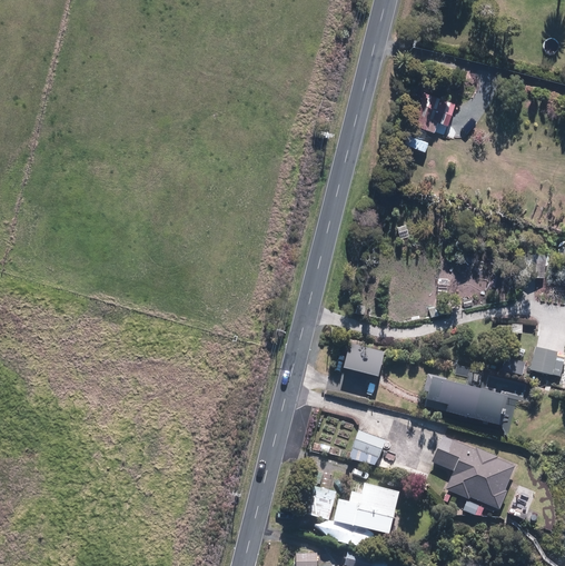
[(449,126),(459,102),(429,89),(406,145),(427,154),(440,122),(449,126)]
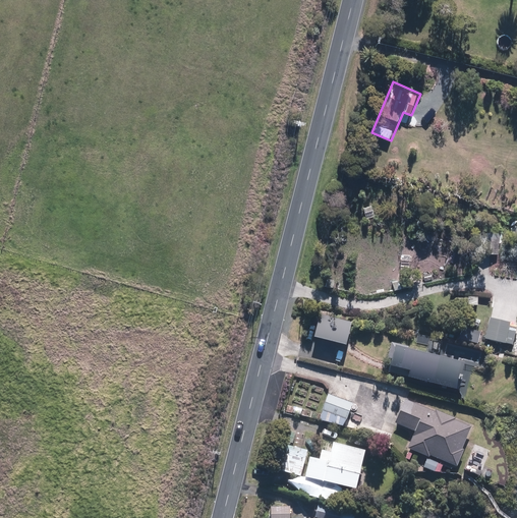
[(352,321),(320,313),(314,338),(346,346),(352,321)]
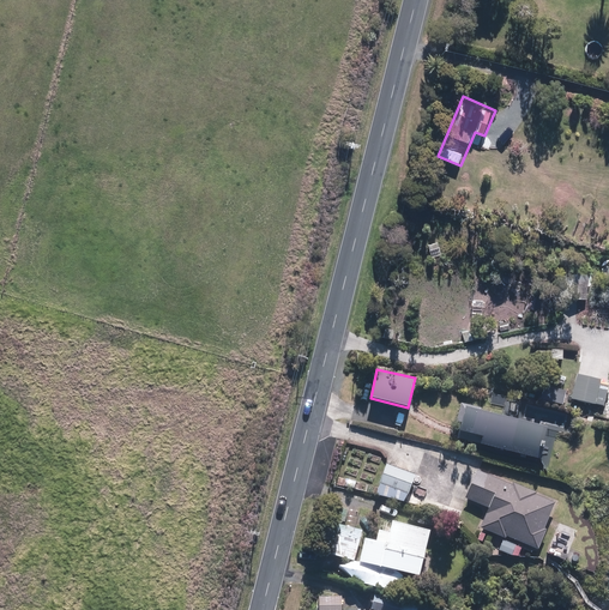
[(606,376),(579,372),(576,399),(607,404),(608,393),(608,384),(604,384),(606,376)]
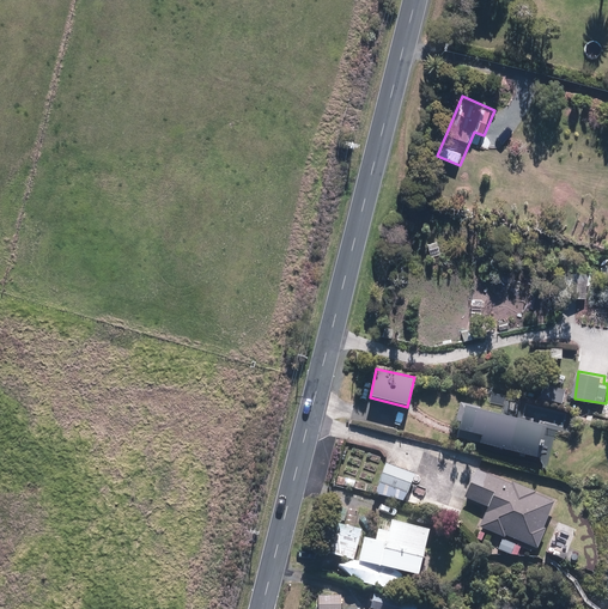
[(482,408),(462,402),(454,433),(479,439),(478,444),(534,458),(541,428),(481,413),(482,408)]
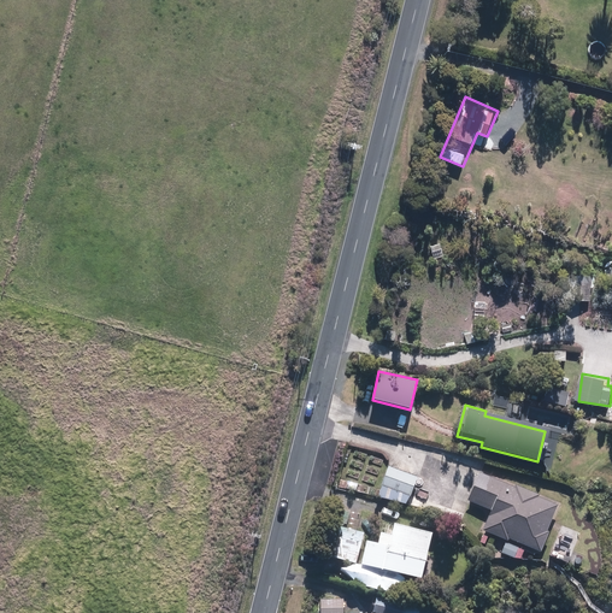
[(418,475),(388,465),(382,485),(411,495),(418,475)]
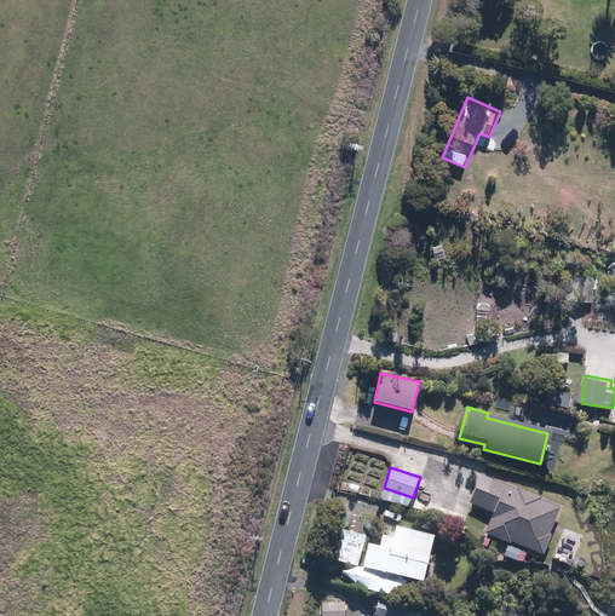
[(564,506),(486,471),(471,502),(494,512),(486,531),(512,543),(513,541),(545,554),(555,535),(551,533),(564,506)]
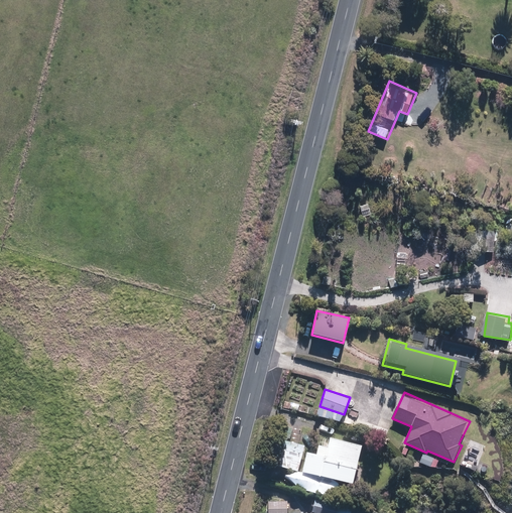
[(315,456),(305,454),(300,475),(352,486),(360,444),(325,436),(324,442),(320,442),(315,456)]
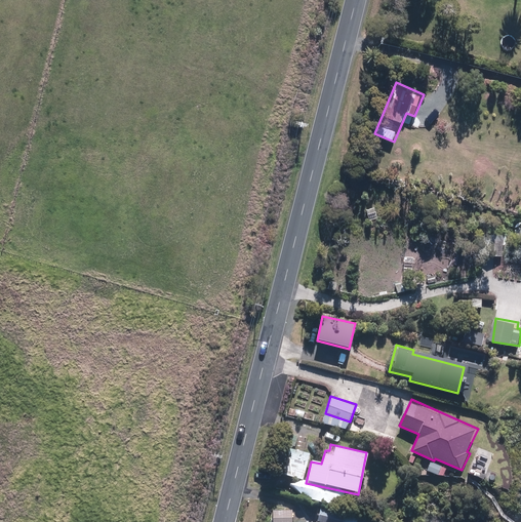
[(311,451),(288,445),(282,474),(304,480),(311,451)]
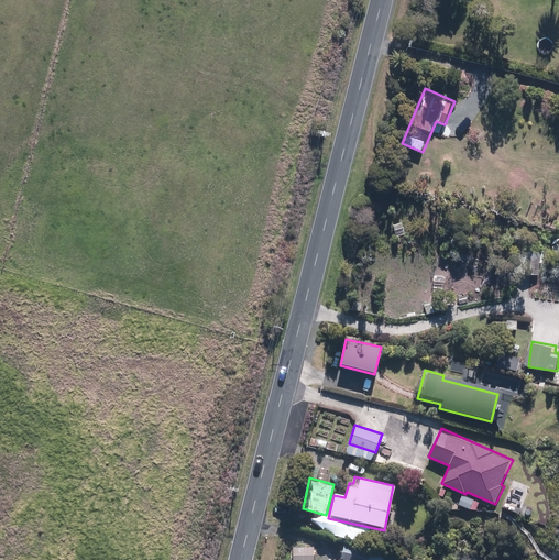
[(360,559),(361,549),(343,545),(342,559),(352,559),(360,559)]
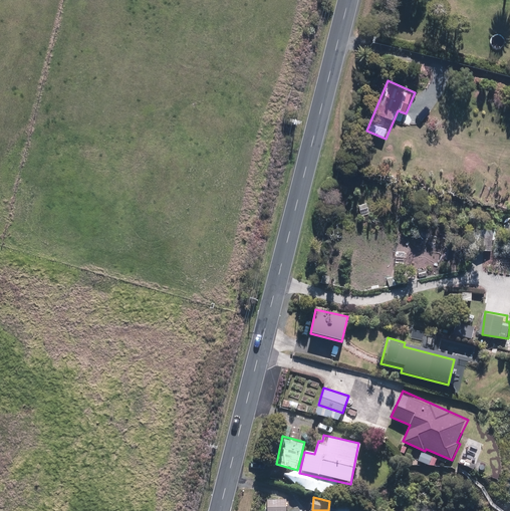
[(290,510),(290,498),(269,498),(268,510),(290,510)]
